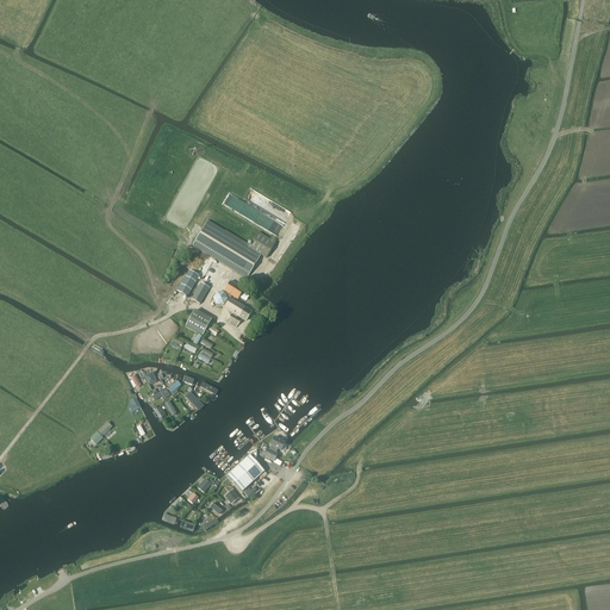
[(207,221),(192,246),(247,279),(261,255),(266,259),(275,243),(259,232),(250,246),(207,221)]
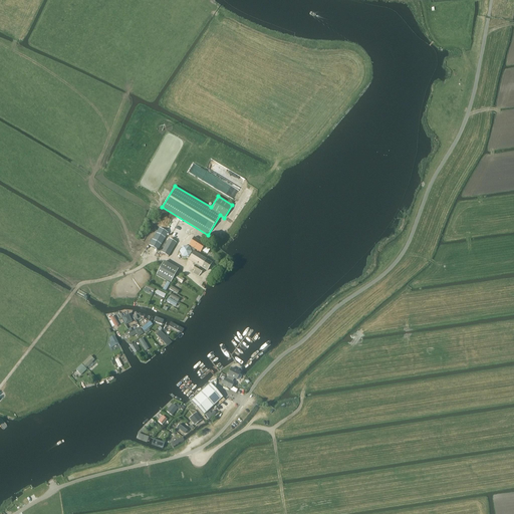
[(227,230),(235,220),(232,218),(230,221),(226,218),(221,226),(227,230)]
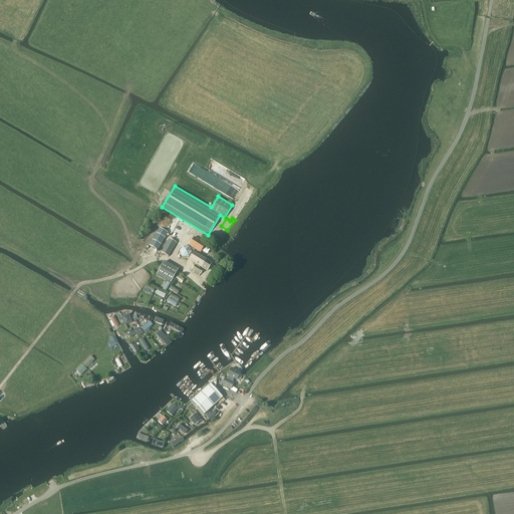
[(169,233),(159,227),(149,245),(158,250),(169,233)]
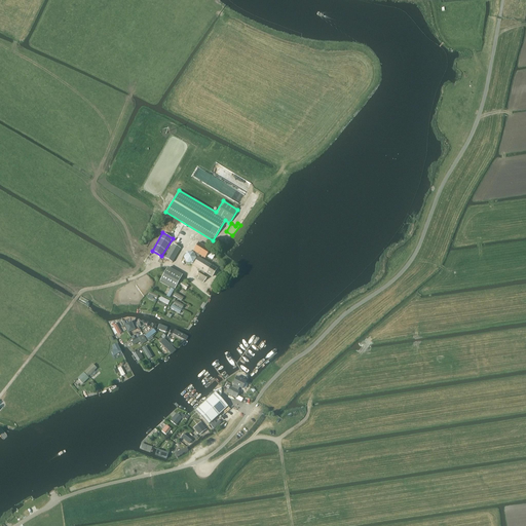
[(198,242),(193,251),(204,259),(211,250),(198,242)]
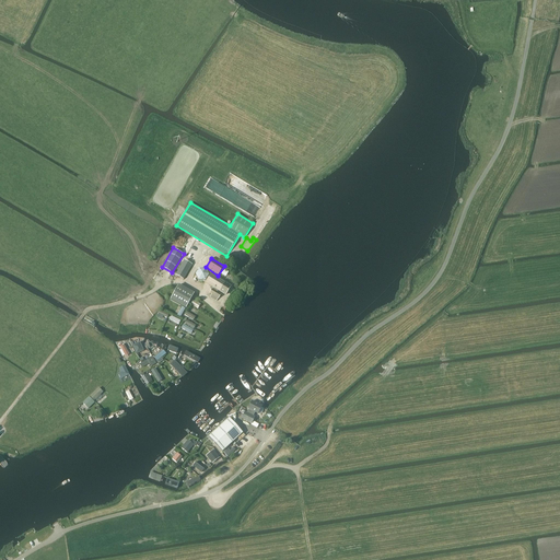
[(193,265),(184,259),(175,275),(184,279),(193,265)]
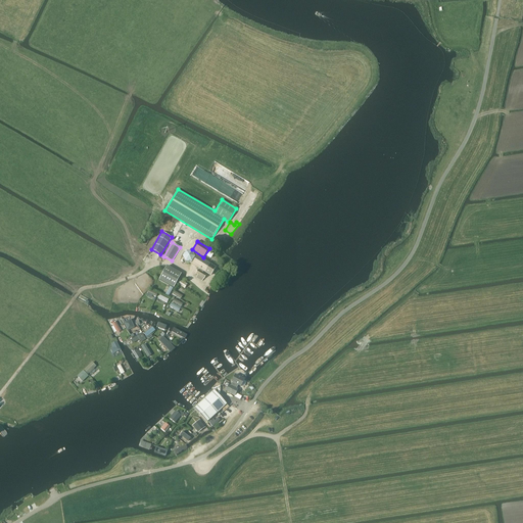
[(183,256),(185,262),(192,262),(195,256),(192,251),(186,250),(183,256)]
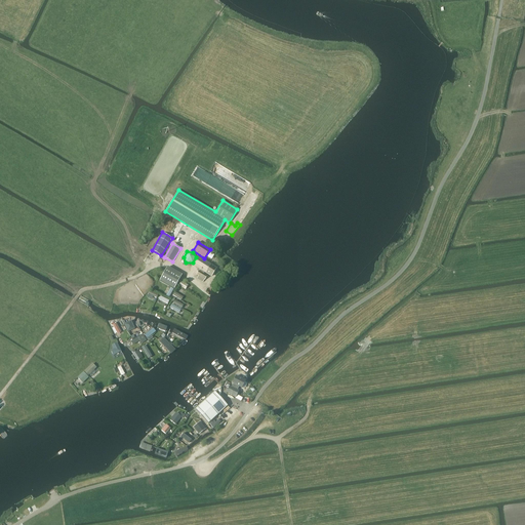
[(198,256),(193,266),(201,271),(200,272),(199,271),(196,275),(198,276),(197,279),(203,283),(204,280),(205,280),(207,276),(204,274),(204,273),(211,277),(216,269),(198,256)]
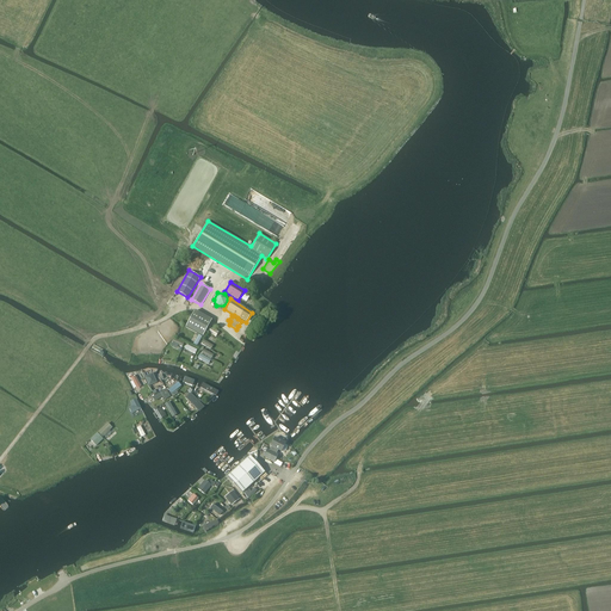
[(195,310),(186,327),(203,337),(211,320),(195,310)]
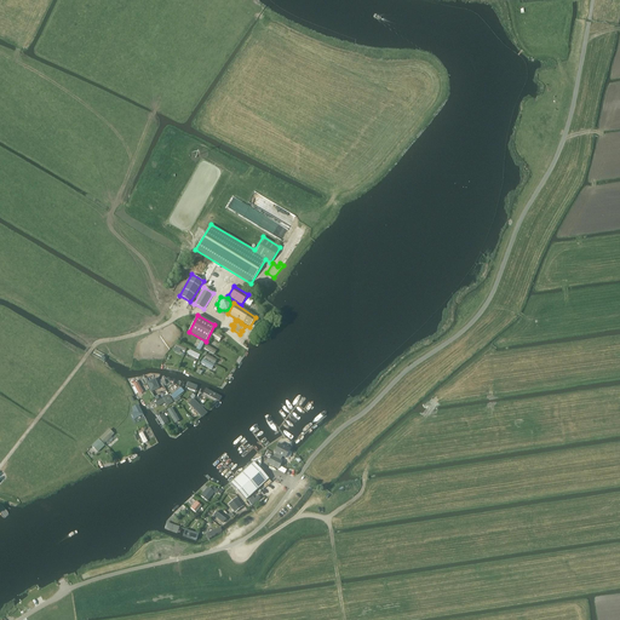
[(219,343),(223,337),(214,332),(211,337),(219,343)]
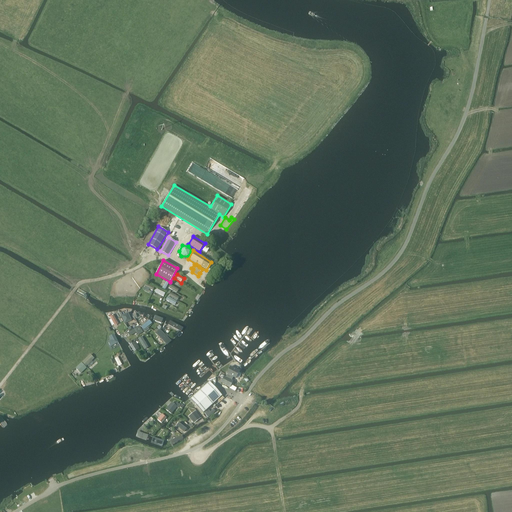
[(168,297),(166,300),(175,305),(177,302),(168,297)]
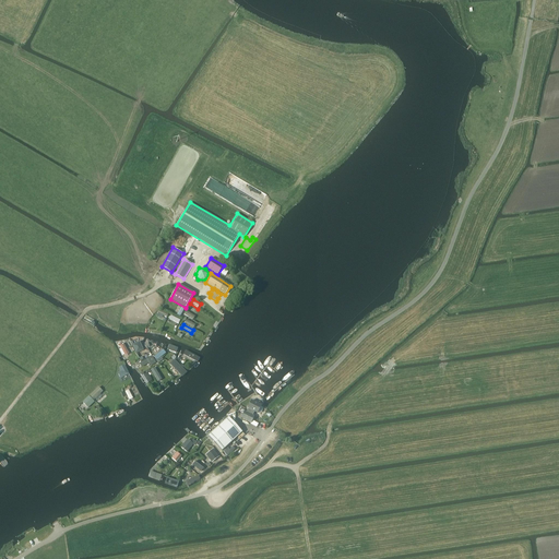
[(191,342),(193,337),(181,332),(179,337),(181,339),(181,337),(191,342)]
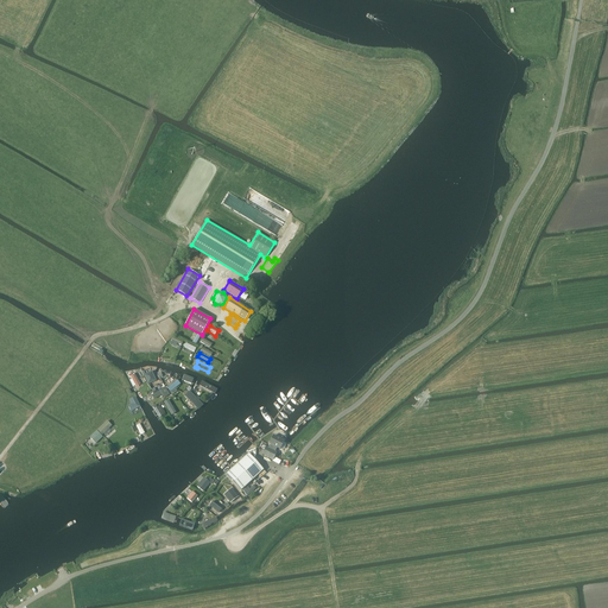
[(144,373),(147,381),(156,377),(153,371),(150,372),(150,371),(144,373)]
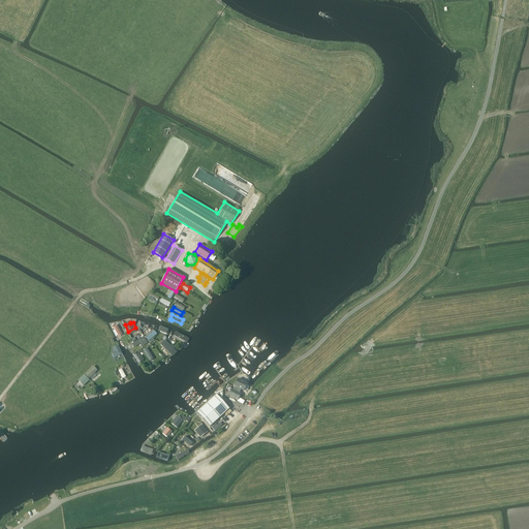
[(114,328),(119,337),(122,335),(117,325),(116,327),(114,324),(112,327),(113,329),(114,328)]
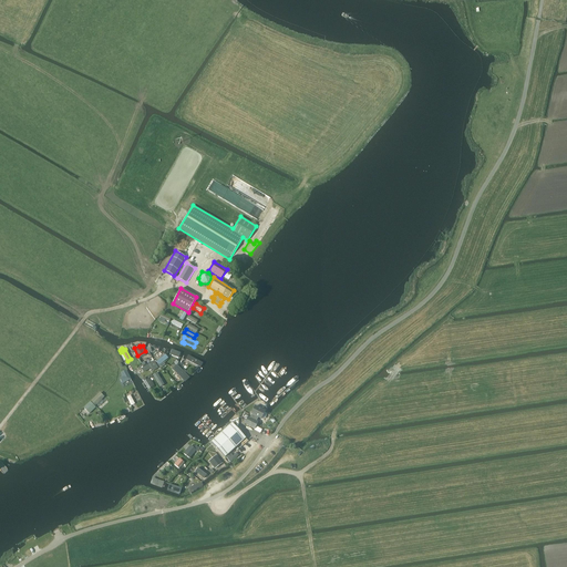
[(165,356),(157,362),(160,366),(162,364),(162,363),(167,358),(165,356)]
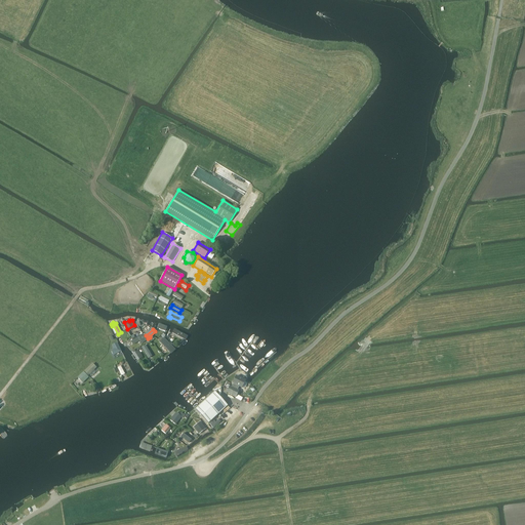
[(188,336),(174,329),(171,333),(186,340),(188,336)]
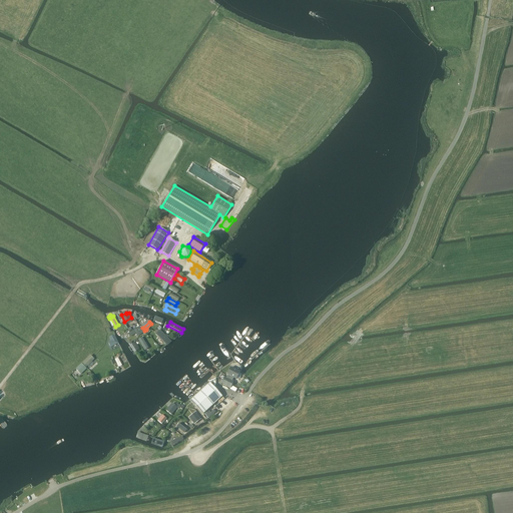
[(136,330),(128,334),(130,337),(137,333),(139,336),(143,333),(140,328),(136,330)]
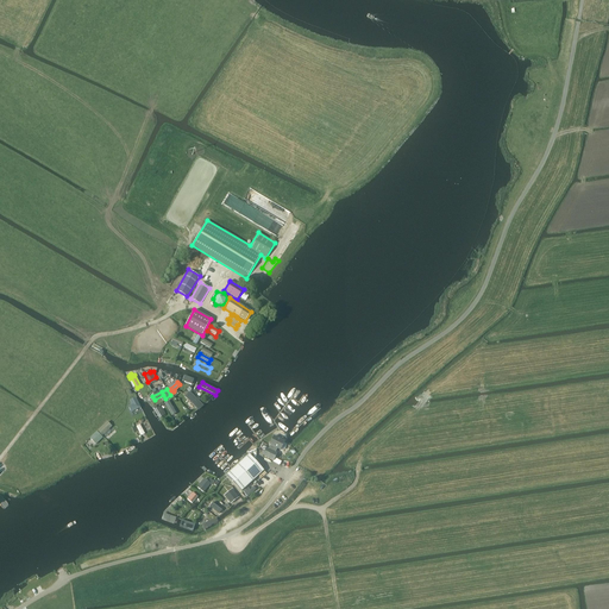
[(199,408),(203,405),(192,394),(188,397),(199,408)]
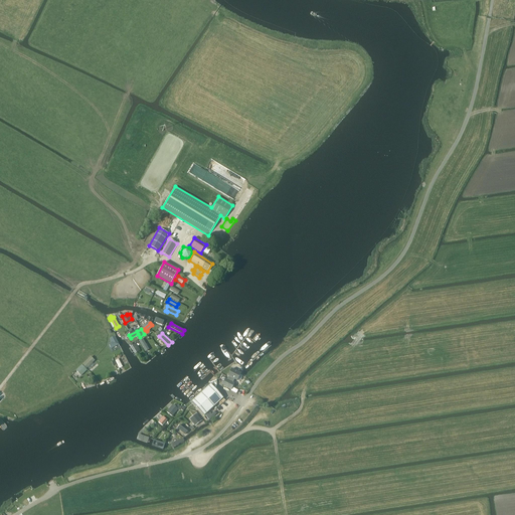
[(114,347),(118,345),(115,337),(111,339),(112,343),(110,344),(110,345),(111,348),(112,348),(114,347)]
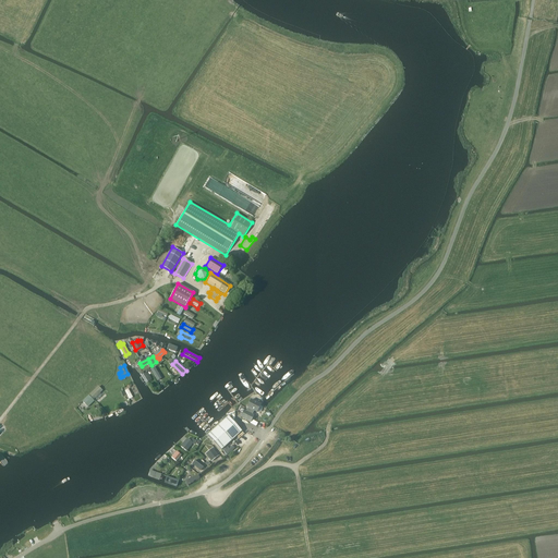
[(154,366),(149,370),(150,372),(152,372),(156,379),(159,377),(154,370),(155,370),(154,366)]
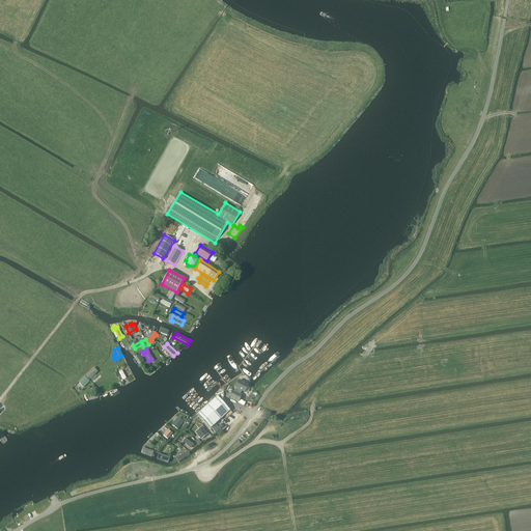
[(85,375),(89,380),(98,371),(93,367),(85,375)]
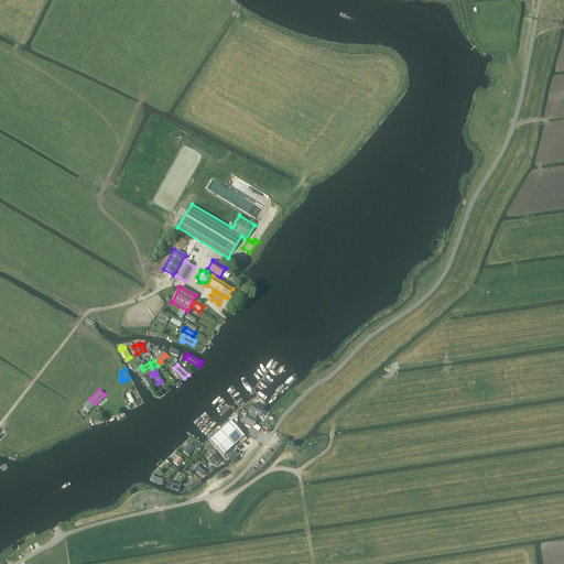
[(88,411),(91,409),(95,405),(89,400),(83,405),(88,411)]
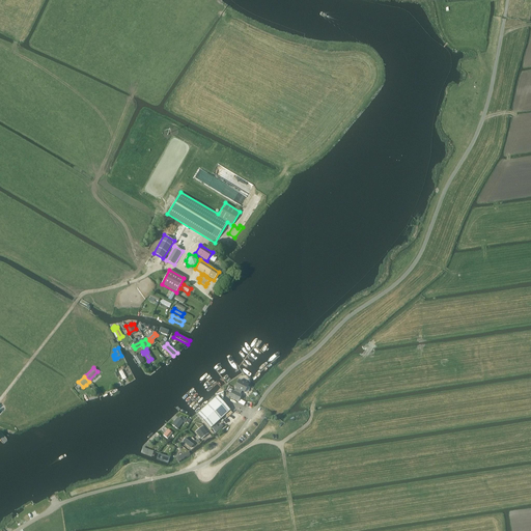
[(235,387),(236,388),(234,391),(232,390),(229,397),(239,401),(242,395),(240,394),(242,391),(245,392),(248,385),(239,381),(235,387)]
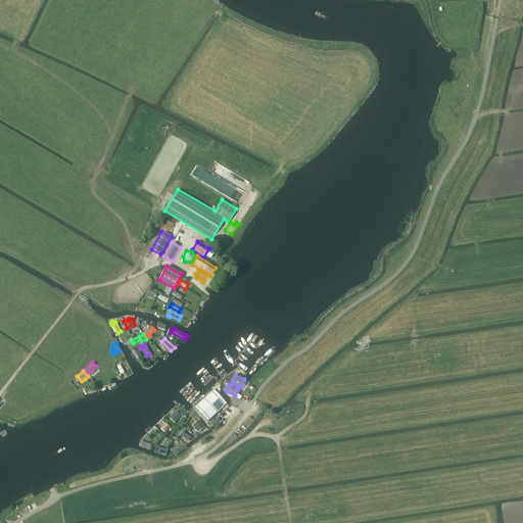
[(200,403),(195,408),(207,422),(227,405),(214,390),(200,403)]
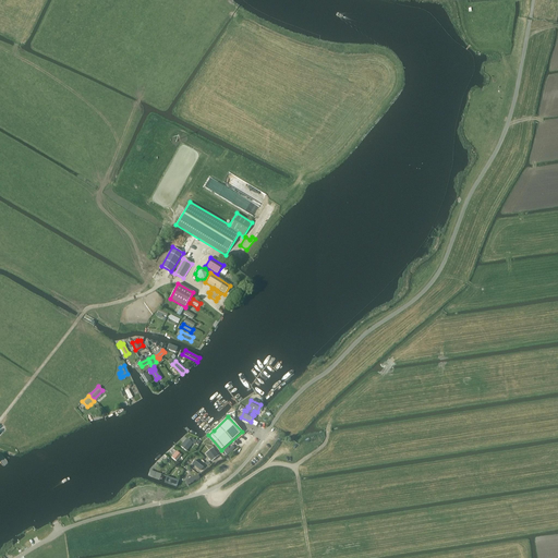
[(181,447),(186,451),(193,444),(194,444),(196,443),(193,439),(192,441),(187,438),(181,447)]
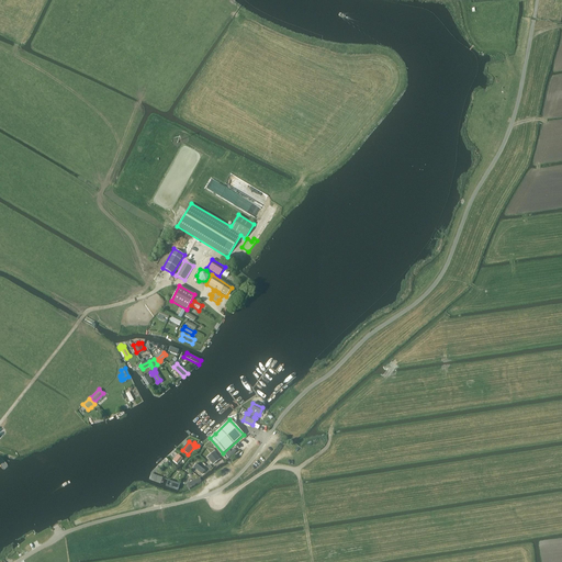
[(228,450),(224,454),(228,459),(236,451),(234,449),(231,452),(228,450)]
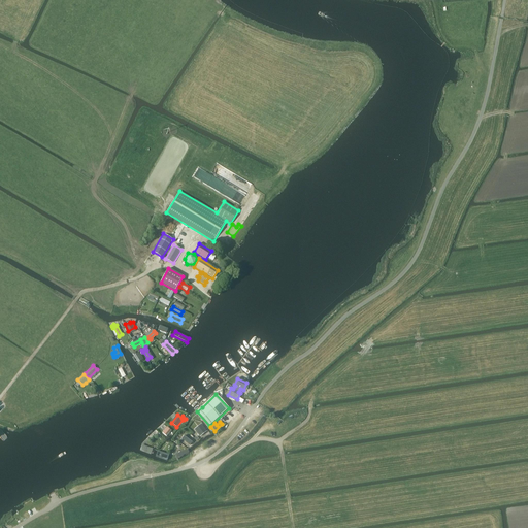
[(199,430),(197,432),(200,436),(206,431),(202,425),(199,428),(198,429),(199,430)]
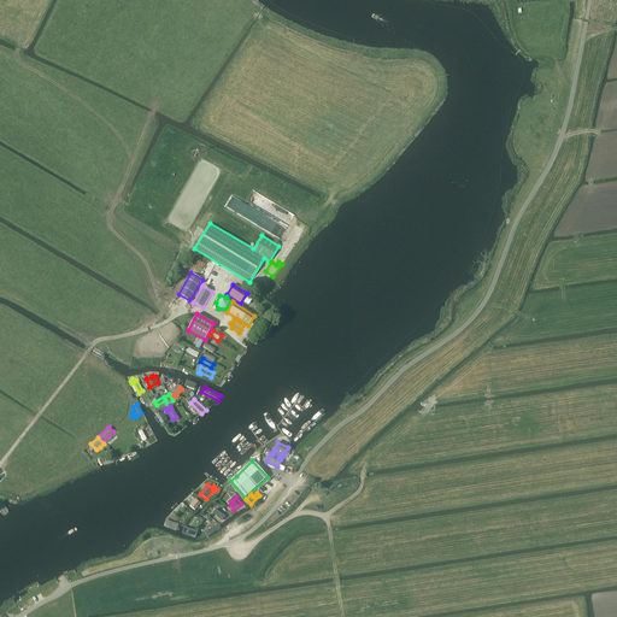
[(195,499),(189,505),(195,510),(200,503),(195,499)]
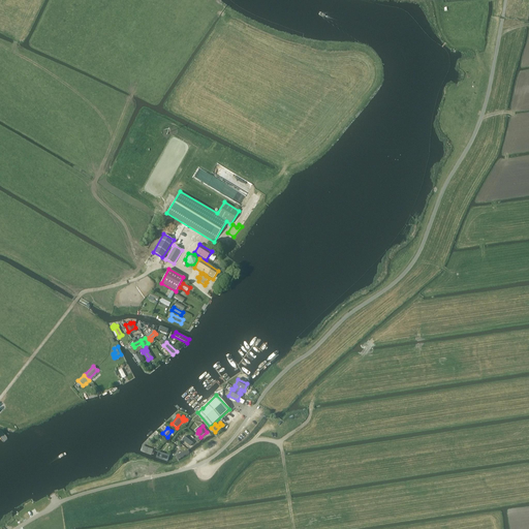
[(185,437),(183,440),(191,447),(193,444),(185,437)]
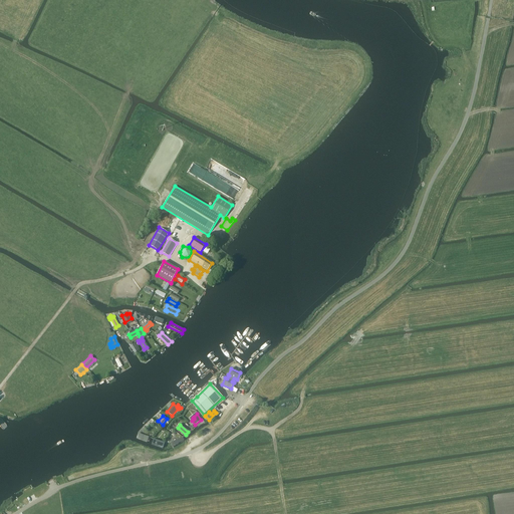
[(141,440),(147,442),(149,437),(144,435),(138,433),(136,438),(141,440)]
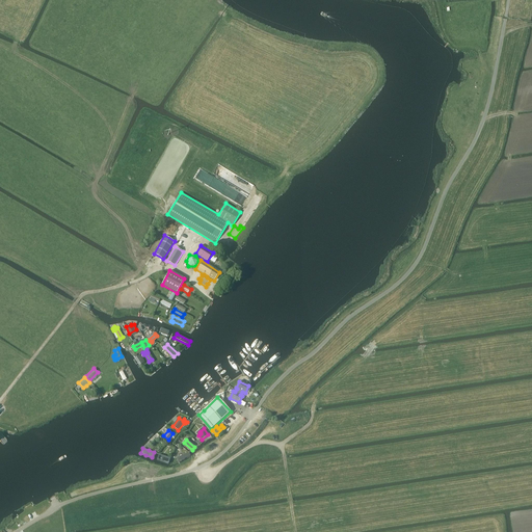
[(176,458),(178,461),(181,460),(181,461),(185,459),(185,458),(190,455),(189,453),(176,458)]
